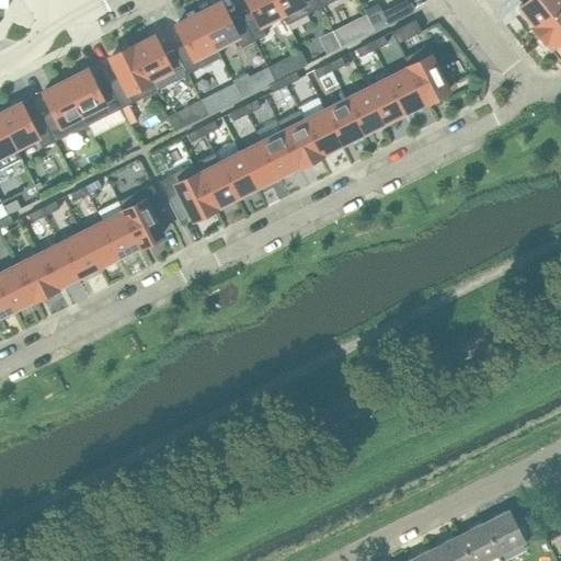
[(287,24),(275,0),(248,0),(253,10),(241,15),(254,41),(266,35),(261,25),(282,15),(286,24),(287,24)]
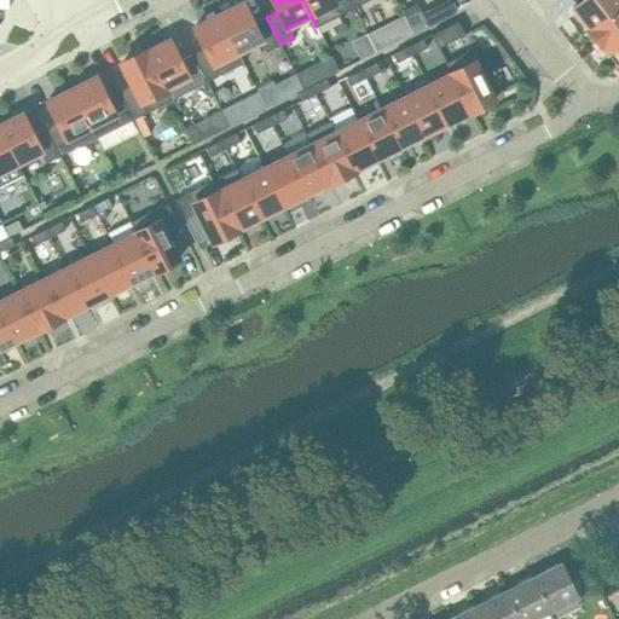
[(304,0),(317,27),(354,9),(350,0),(304,0)]
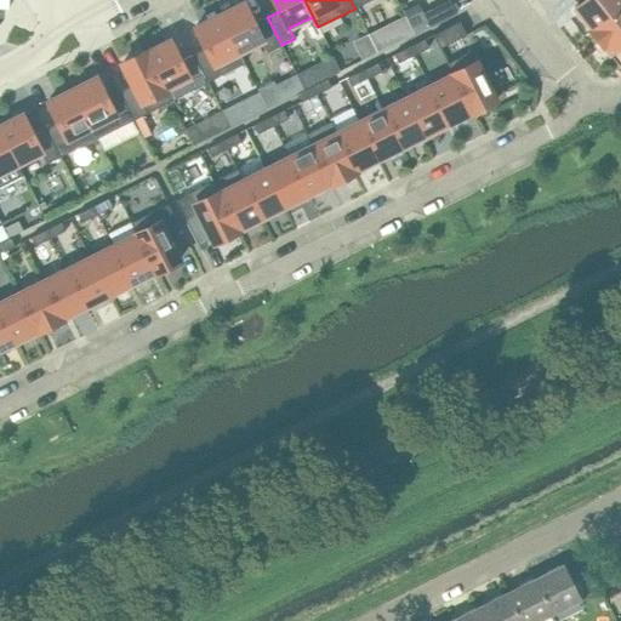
[(449,0),(423,13),(429,27),(456,13),(450,0),(449,0)]
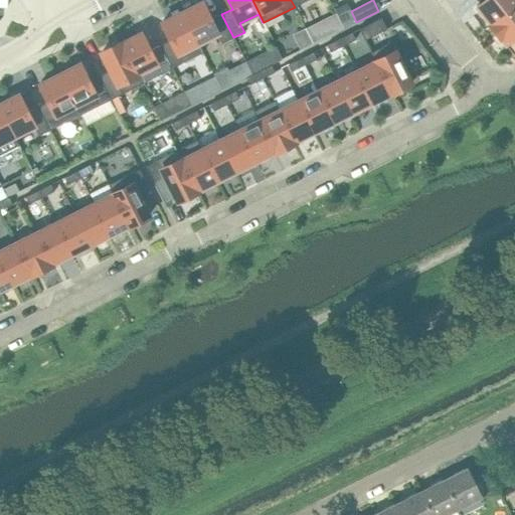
[(514,0),(484,0),(476,6),(491,25),(514,6),(514,0)]
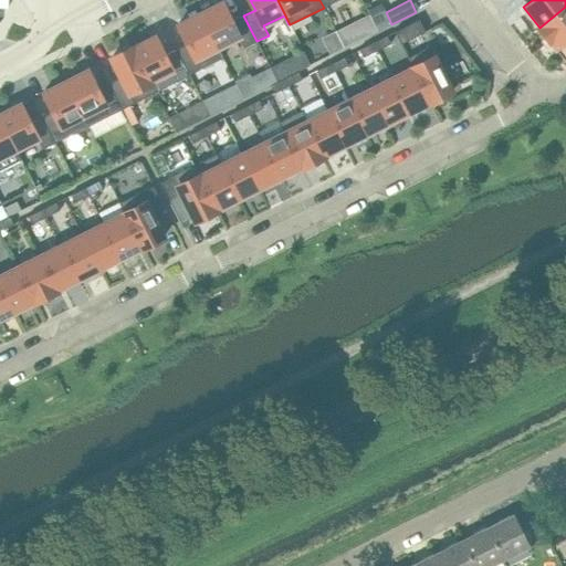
[(257,41),(243,16),(232,22),(221,2),(200,13),(218,49),(239,38),(244,48),(257,41)]
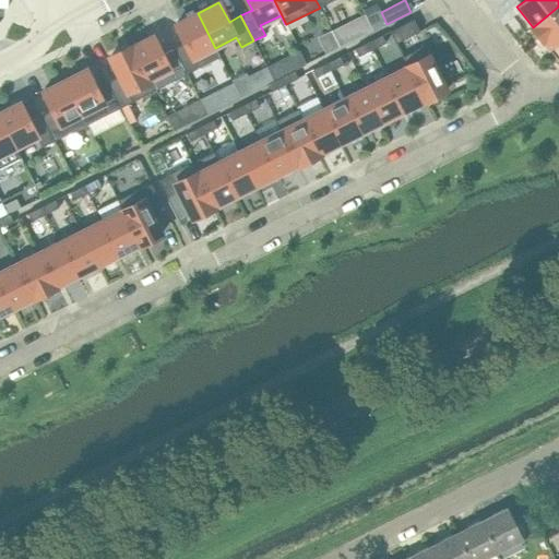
[(558,7),(533,27),(549,48),(558,40),(558,7)]
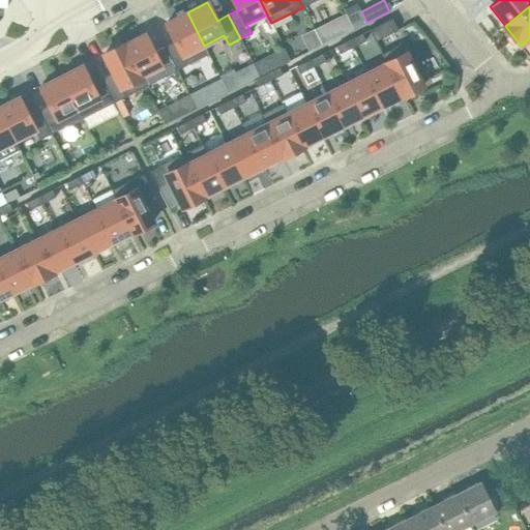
[(165,47),(177,70),(188,64),(184,56),(204,46),(187,12),(167,23),(176,41),(165,47)]
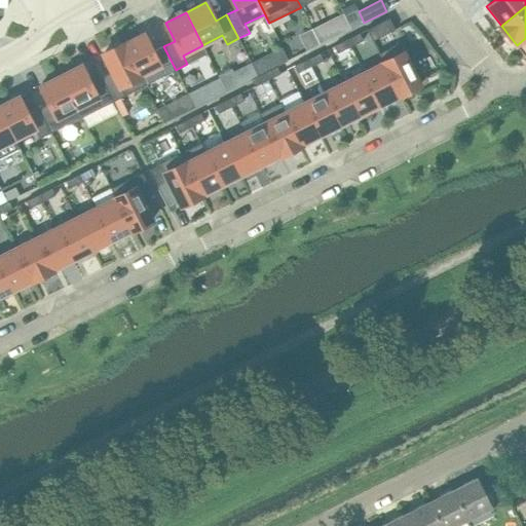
[(373,41),(396,29),(389,19),(367,30),(373,41)]
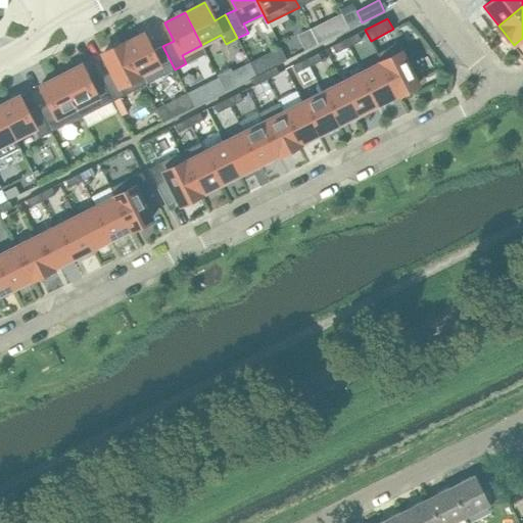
[(345,40),(348,47),(362,40),(358,33),(345,40)]
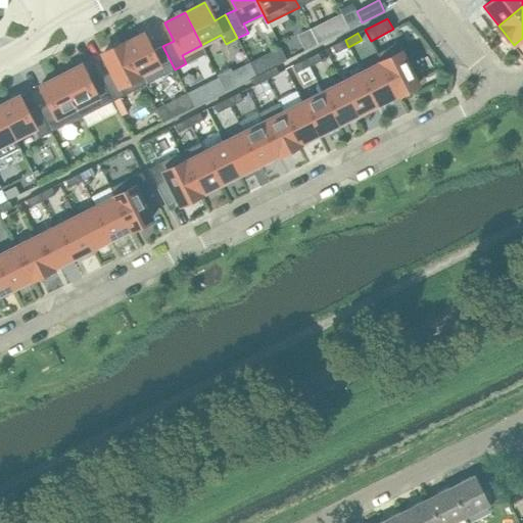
[(175,69),(162,46),(152,51),(143,34),(123,44),(143,85),(175,69)]
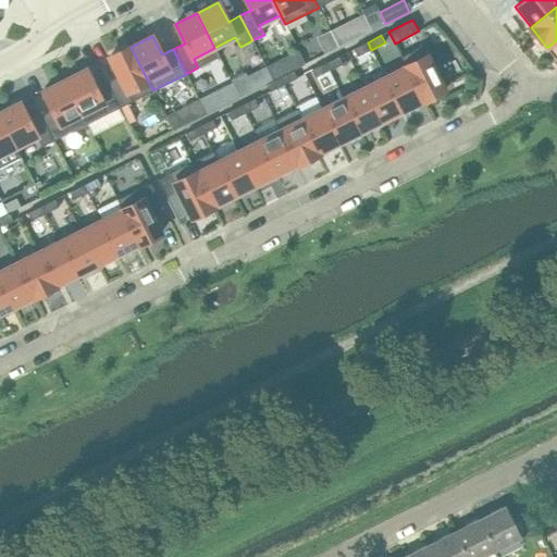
[(371,50),(368,42),(354,49),(358,57),(371,50)]
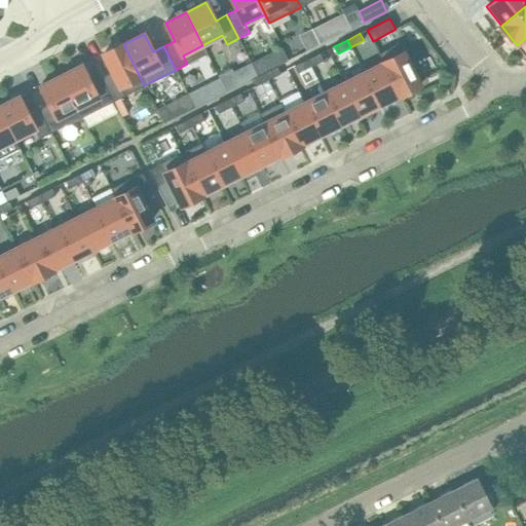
[(400,43),(379,53),(400,96),(420,85),(400,43)]
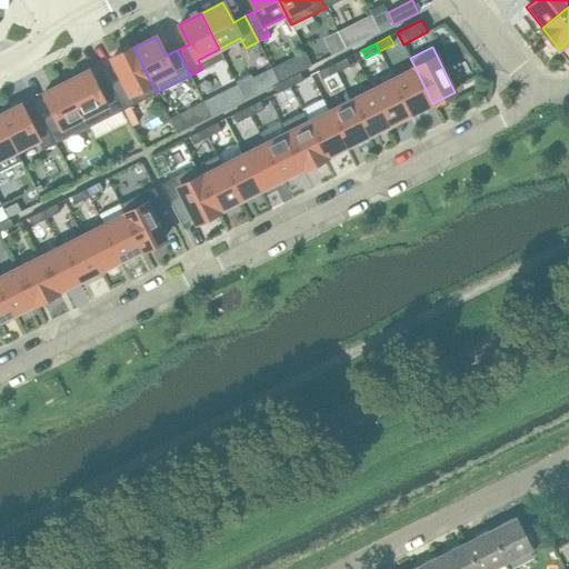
[(156,92),(133,48),(111,58),(121,78),(110,85),(122,110),(156,92)]
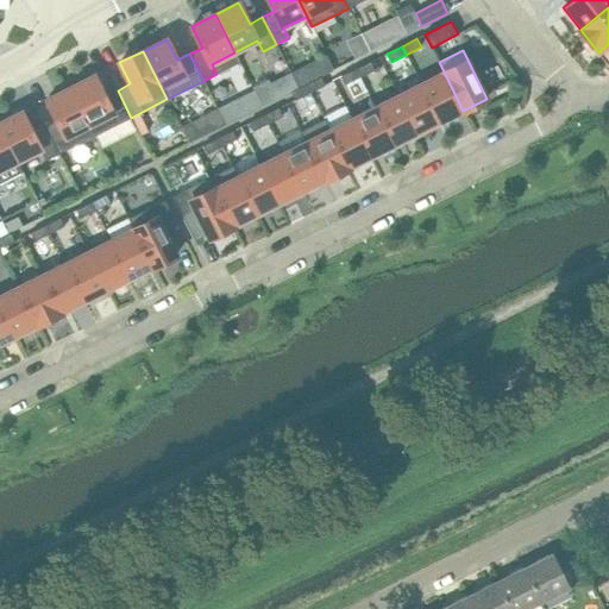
[(356,69),(359,77),(375,69),(370,61),(356,69)]
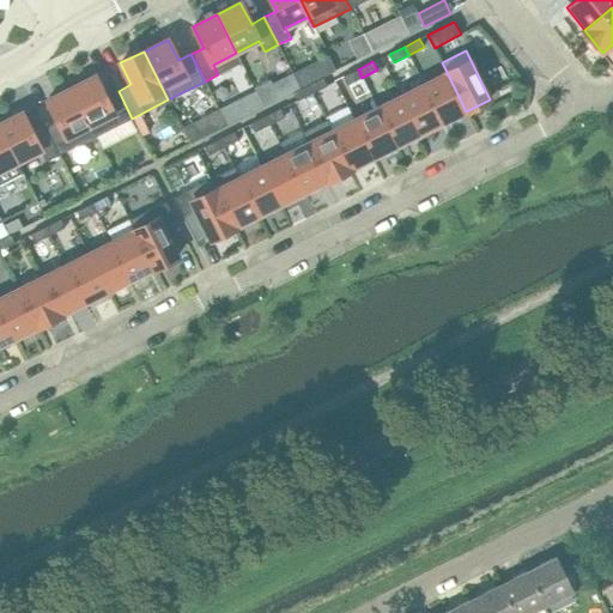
[(443,122),(466,111),(442,62),(441,62),(445,73),(424,84),(443,122)]
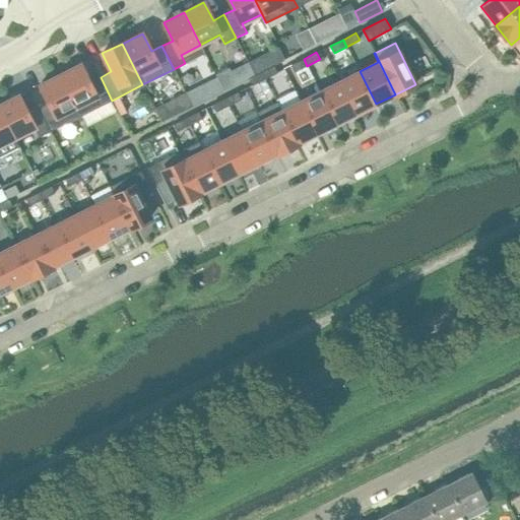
[(307,66),(304,59),(290,65),(295,72),(307,66)]
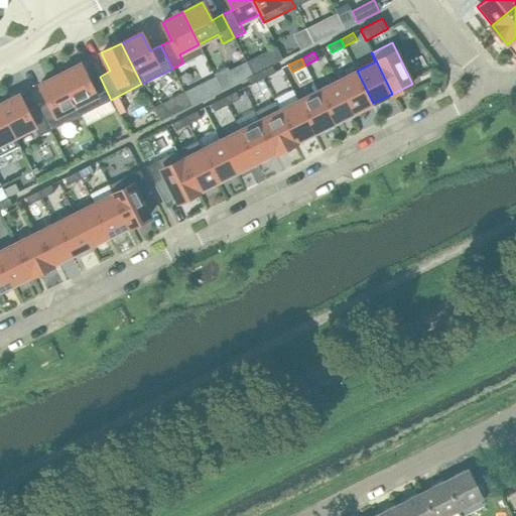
[(89,82),(80,63),(59,74),(81,115),(111,100),(100,77),(89,82)]
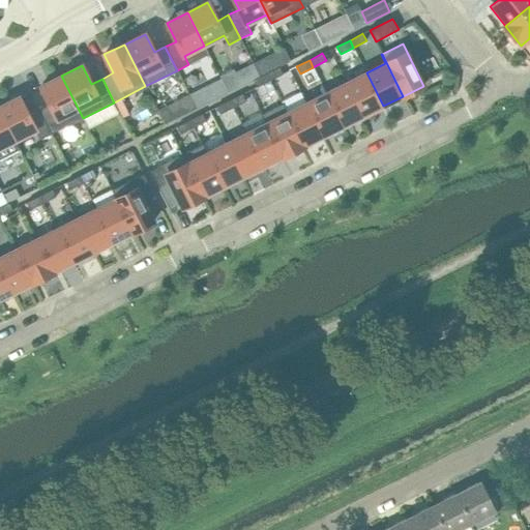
[(280,66),(266,74),(270,81),(283,75),(280,66)]
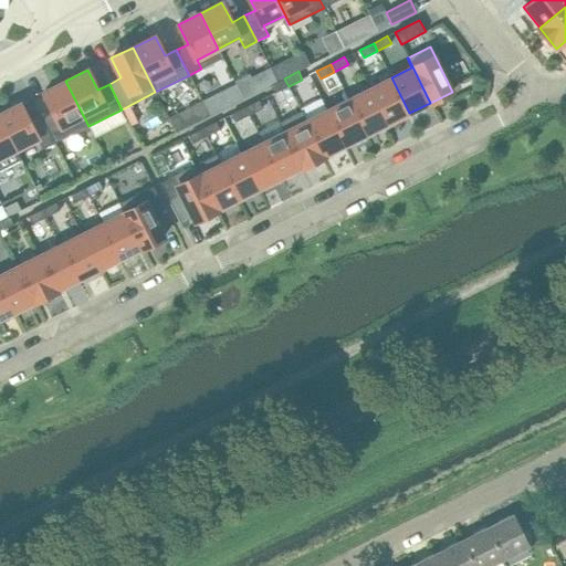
[(245,96),(259,90),(252,77),(239,83),(245,96)]
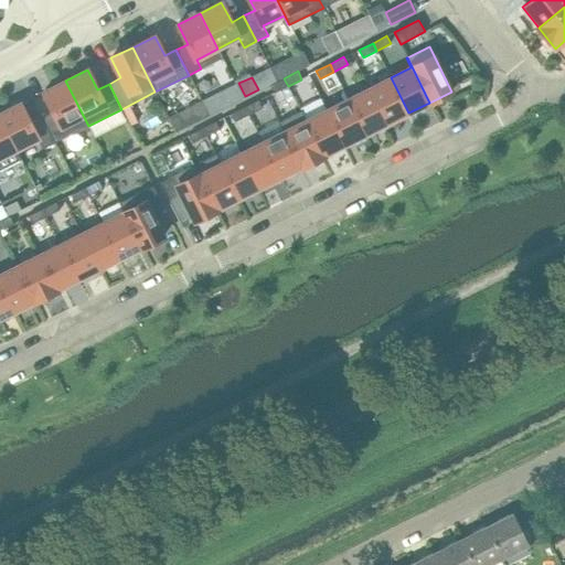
[(387,124),(408,113),(391,77),(369,88),(387,124)]
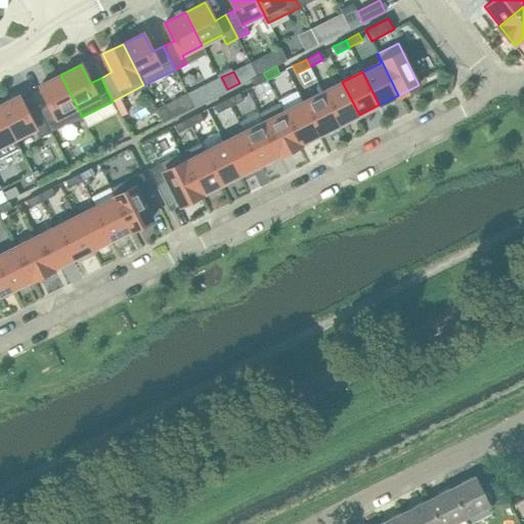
[(267,80),(263,73),(251,79),(254,86),(267,80)]
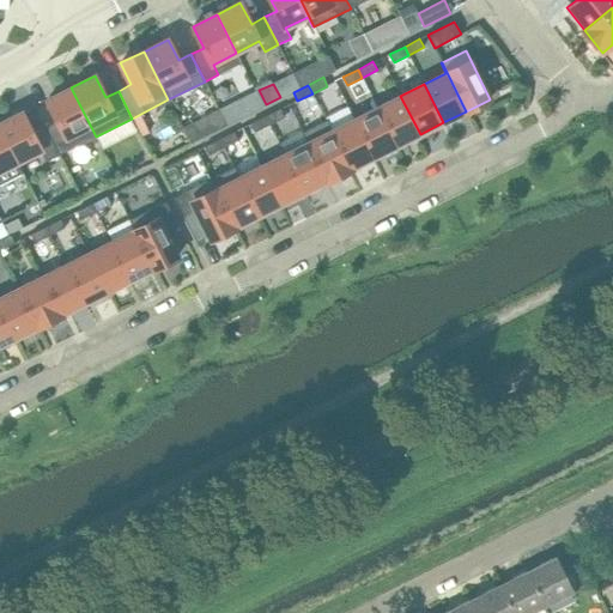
[(96,137),(71,87),(48,99),(58,121),(46,127),(59,155),(72,149),(67,138),(90,127),(95,137),(96,137)]
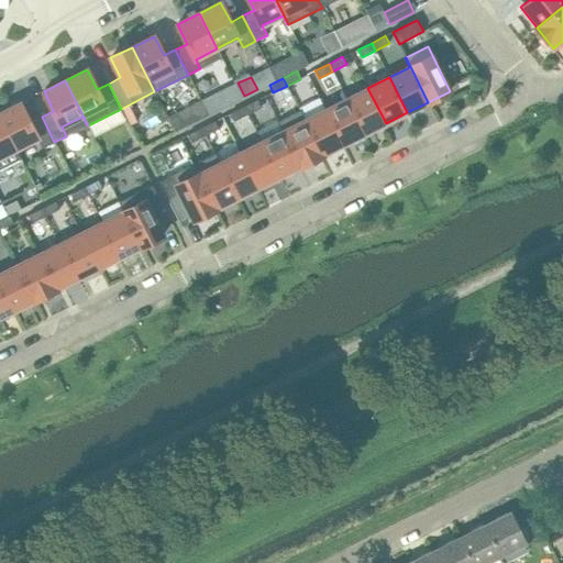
[(364,134),(386,123),(367,88),(346,99),(364,134)]
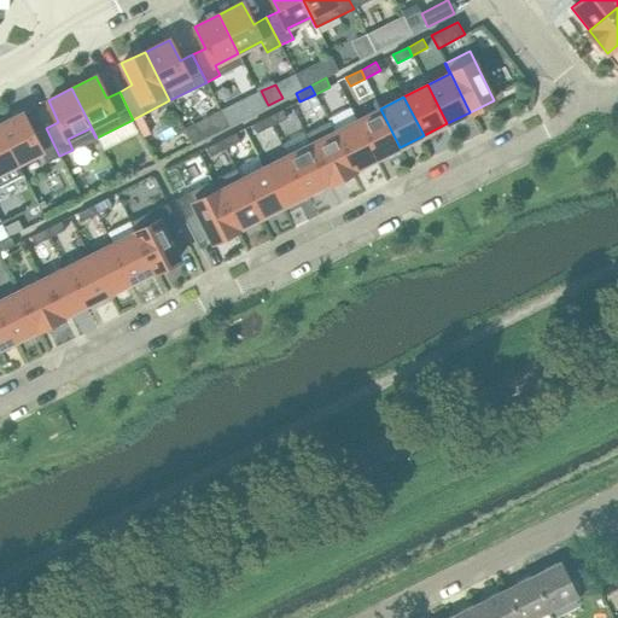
[(204,117),(213,135),(246,120),(238,101),(204,117)]
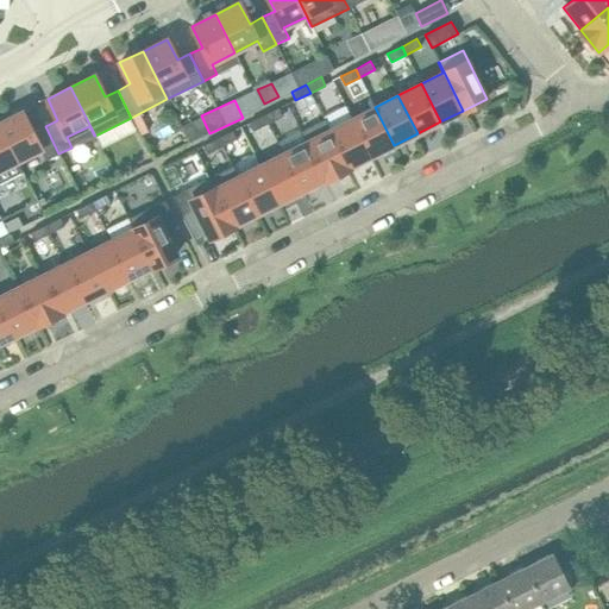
[(283,117),(278,107),(264,115),(268,124),(283,117)]
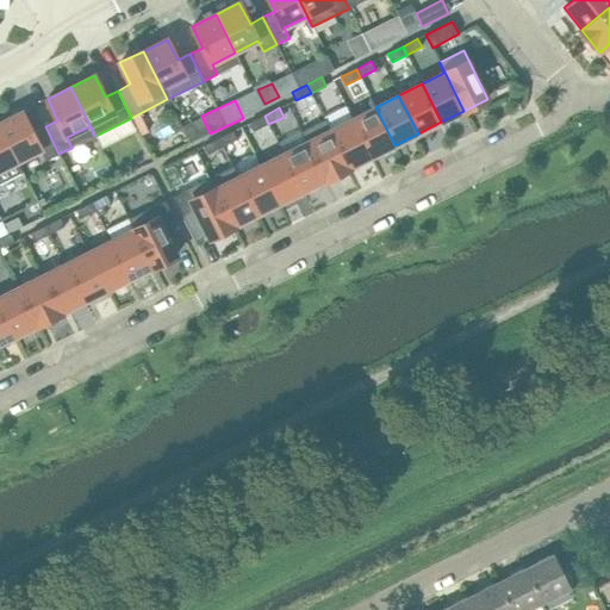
[(372,157),(394,145),(375,107),(353,119),(372,157)]
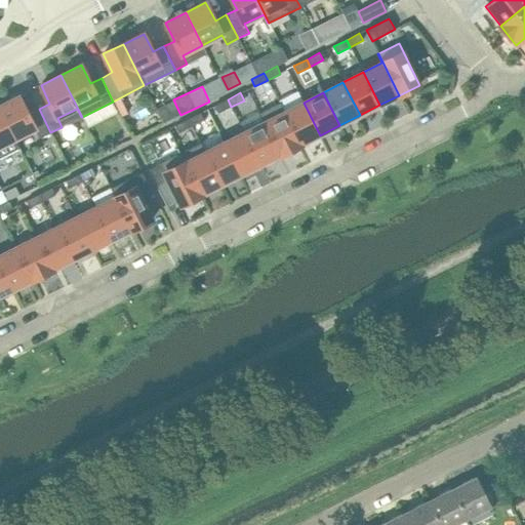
[(0,105),(0,109),(15,139),(35,129),(39,138),(50,132),(39,109),(28,115),(18,96),(0,105)]
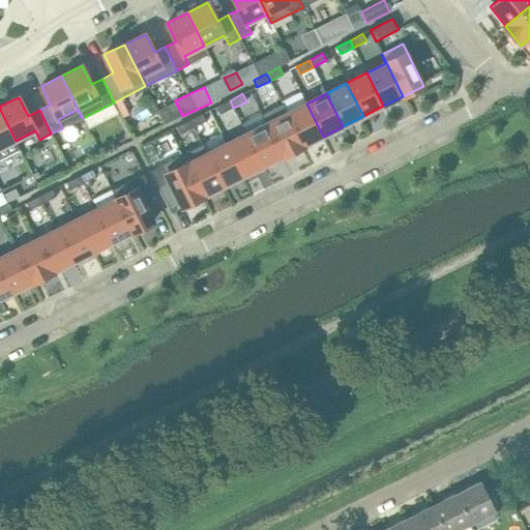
[(233,108),(230,100),(216,107),(221,114),(233,108)]
